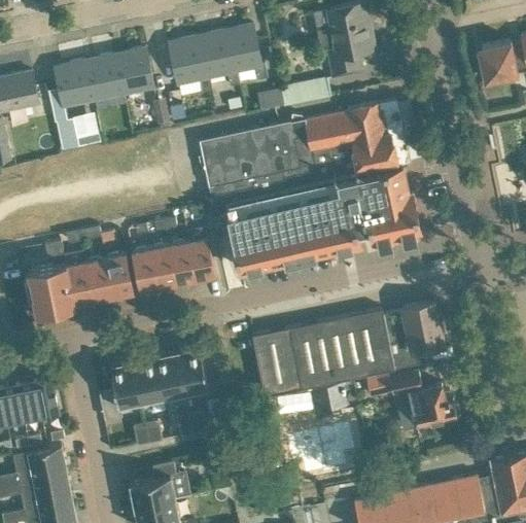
[(357,53),(374,49),(363,1),(312,11),(320,54),(328,51),(334,76),(361,71),(357,53)]
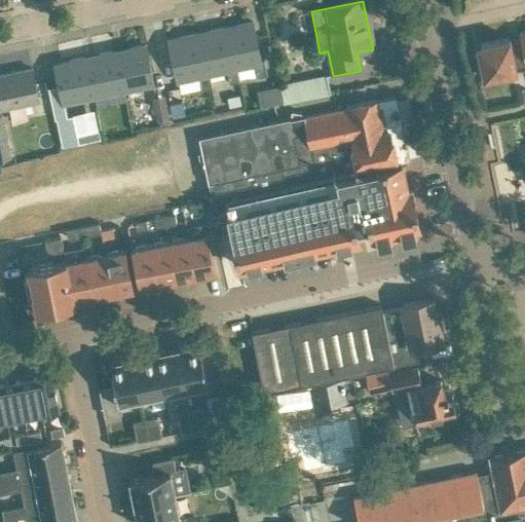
[(261,64),(253,25),(224,31),(235,83),(238,83),(235,69),(253,66),(256,79),(266,77),(263,64),(261,64)]
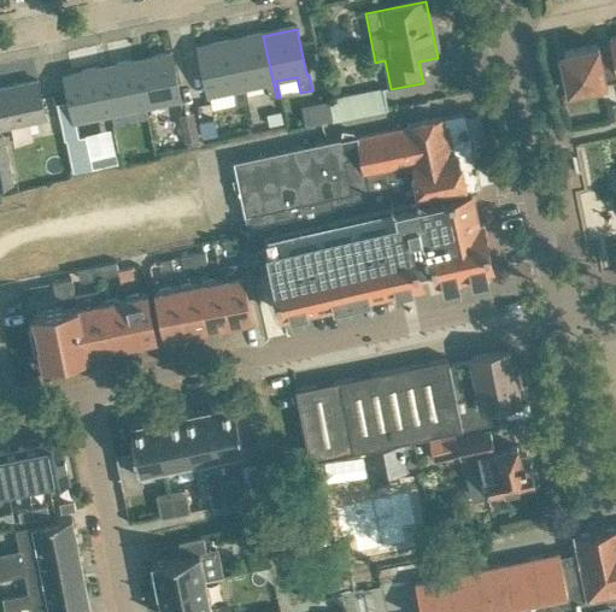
[(276,98),(263,36),(230,42),(244,105),(246,105),(242,88),(265,83),(269,100),(276,98)]
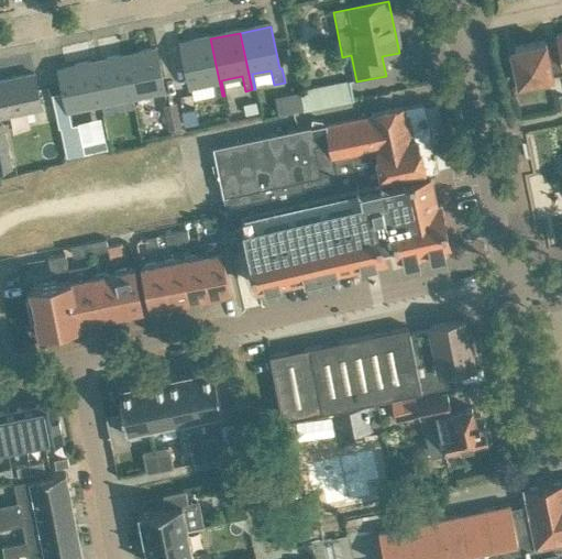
[(222,96),(210,39),(179,45),(188,88),(211,83),(215,97),(222,96)]
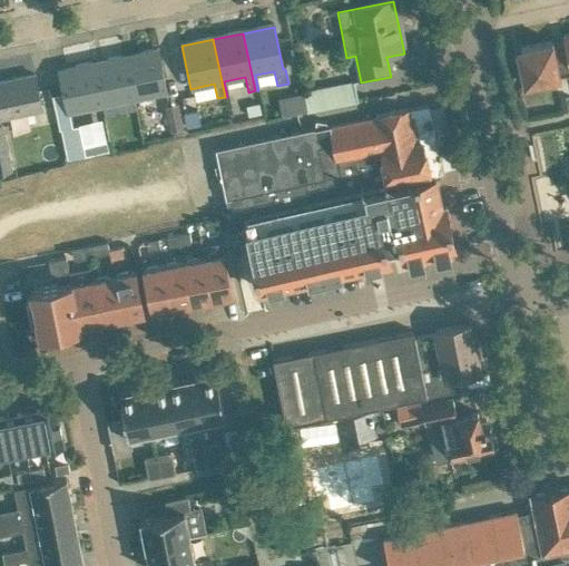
[(520,50),(517,56),(523,87),(559,79),(568,77),(568,71),(563,46),(552,48),(551,44),(520,50)]
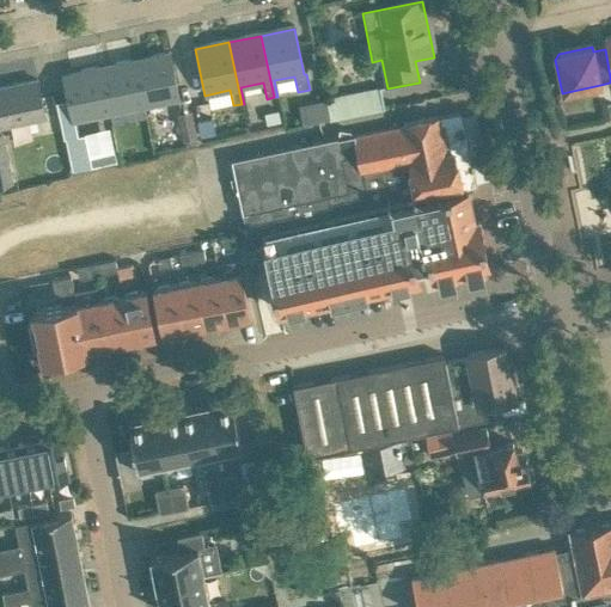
[(142,108),(178,100),(169,55),(150,59),(133,62),(142,108)]
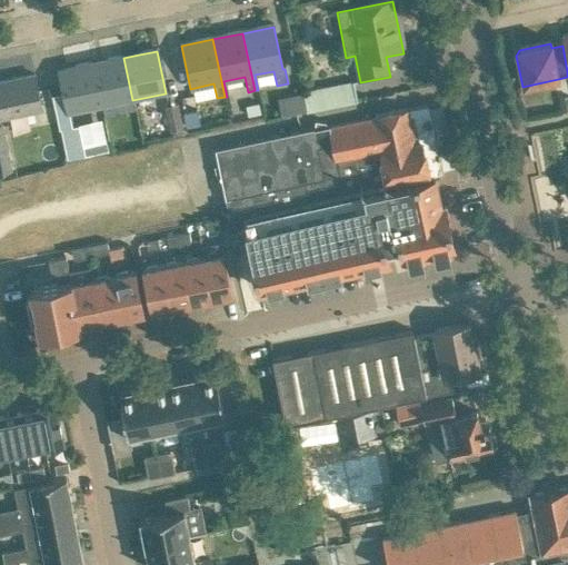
[(100,107),(132,100),(123,58),(107,62),(91,65),(100,107)]
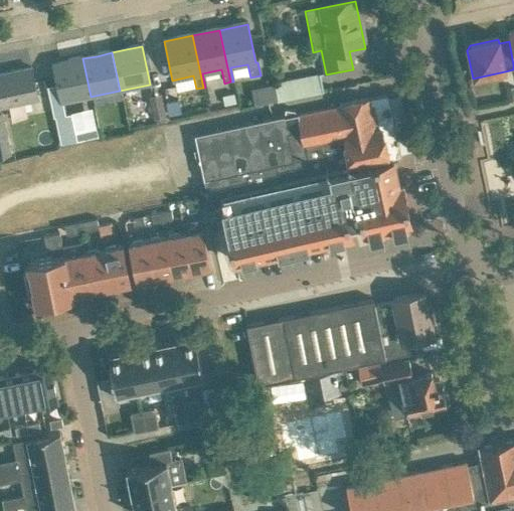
[(61,104),(91,97),(82,58),(67,62),(53,64),(54,69),(61,104)]
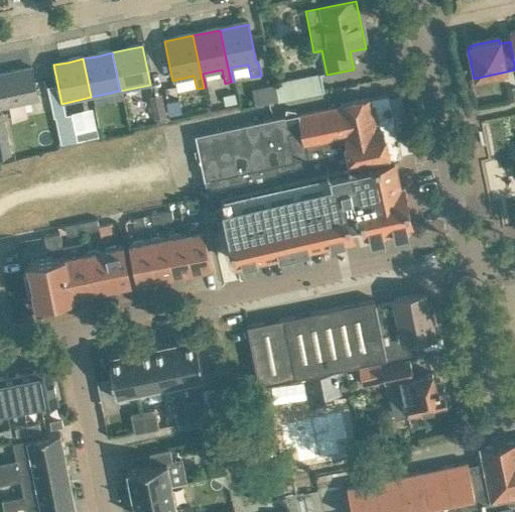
[(0,109),(37,101),(30,70),(0,76),(0,109)]
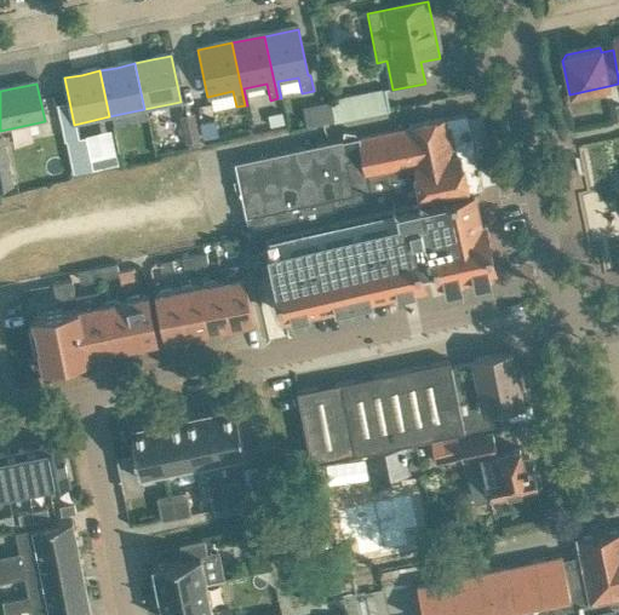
[(331,125),(350,121),(389,114),(384,91),(327,103),(331,125)]
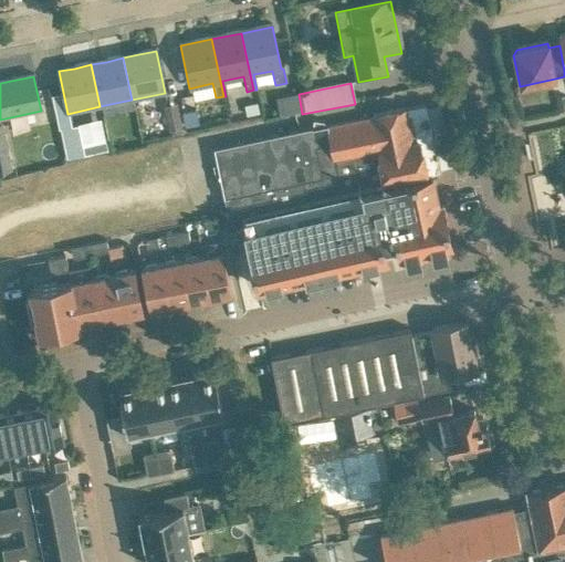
[(312,128),(213,151),(217,166),(221,165),(223,175),(219,176),(221,187),(225,198),(241,194),(246,214),(356,191),(384,186),(418,179),(419,179),(427,178),(420,143),(411,145),(404,110),(383,115),(372,117),(372,118),(327,128),(327,126),(323,127),(313,126),(313,129),(312,129),(312,128)]
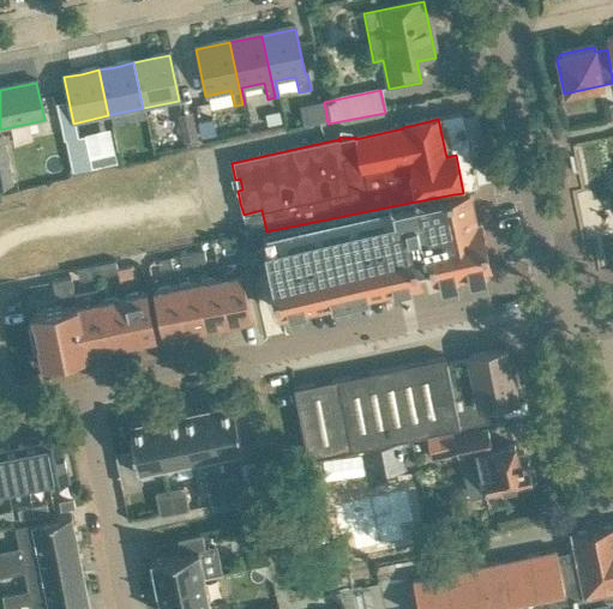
[(0,186),(11,184),(1,138),(0,138),(0,186)]
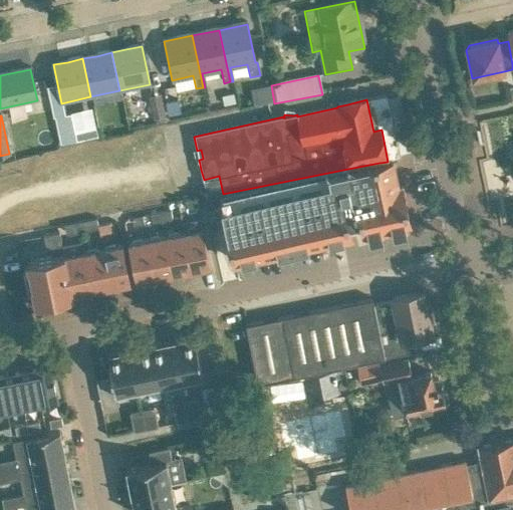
[(74,144),(68,116),(53,119),(58,147),(74,144)]
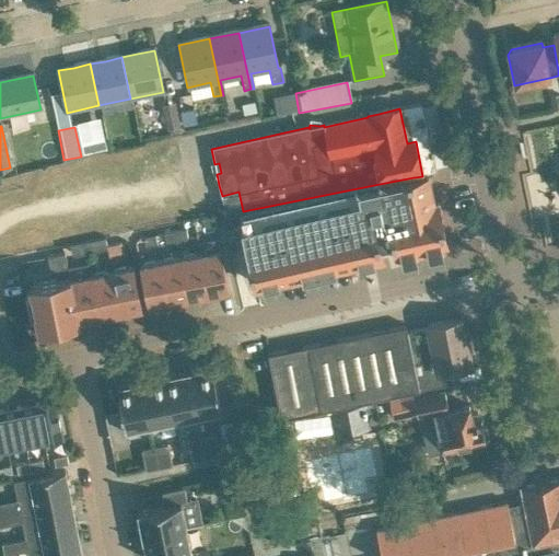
[(243,211),(237,212),(239,216),(241,228),(254,287),(302,276),(302,277),(334,270),(334,269),(374,261),(371,246),(393,242),(396,259),(403,258),(403,261),(416,257),(415,255),(428,253),(429,255),(441,252),(441,250),(447,248),(437,203),(433,203),(427,175),(422,176),(415,177),(414,177),(380,184),(352,189),(243,211)]
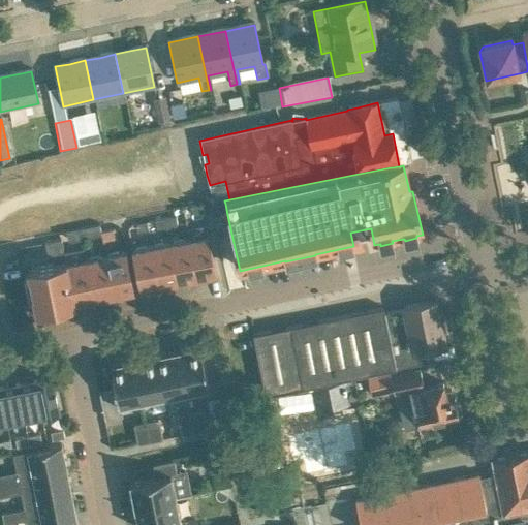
[(212,218),(223,216),(221,204),(214,206),(210,207),(212,218)]
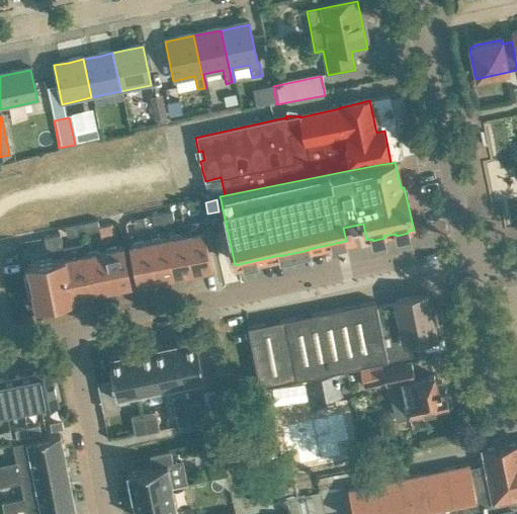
[(189,212),(199,210),(196,202),(187,204),(189,212)]
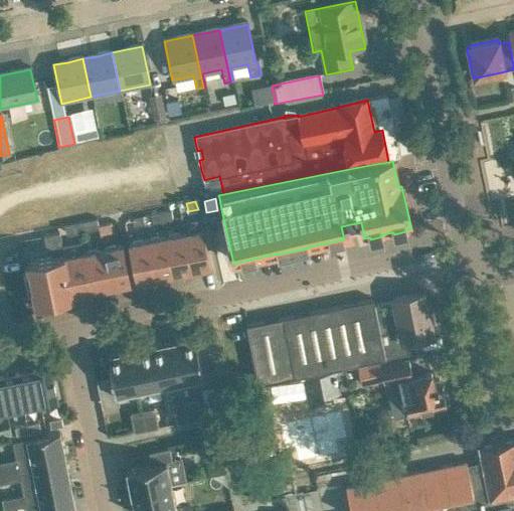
[(161,215),(162,223),(172,221),(171,213),(161,215)]
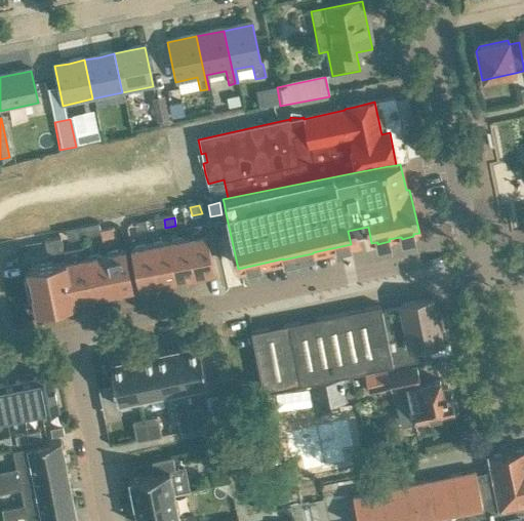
[(164,219),(154,222),(155,229),(165,228),(164,219)]
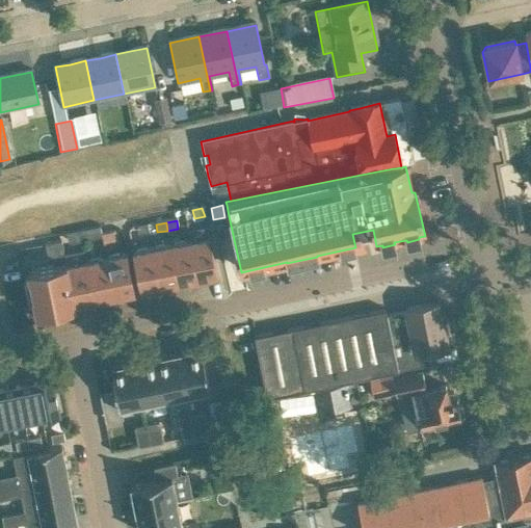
[(138,236),(149,234),(147,226),(136,228),(138,236)]
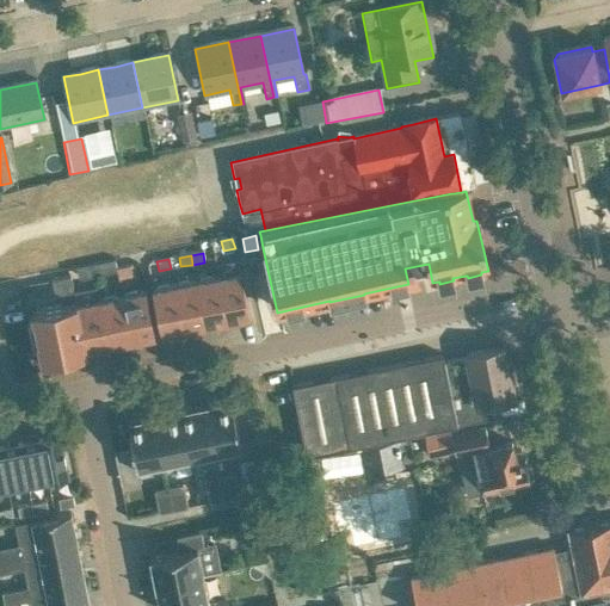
[(94,279),(116,274),(115,270),(116,270),(115,263),(91,267),(94,279)]
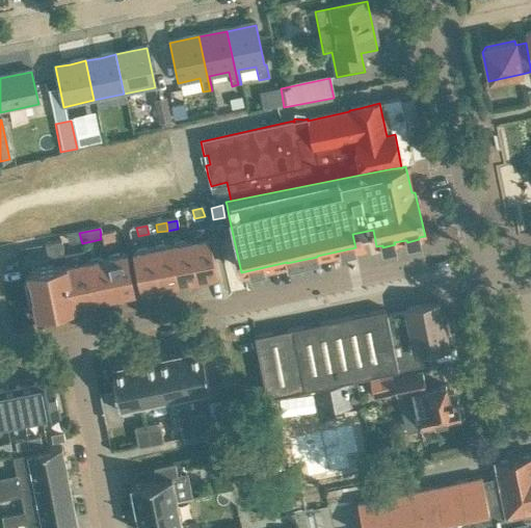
[(71,245),(82,243),(79,233),(67,235),(68,243),(71,245)]
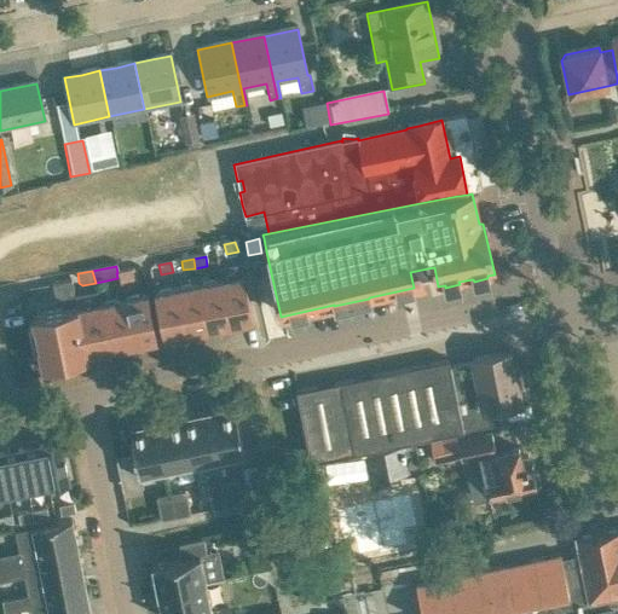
[(133,283),(132,271),(117,273),(116,273),(117,278),(119,278),(120,285),(133,283)]
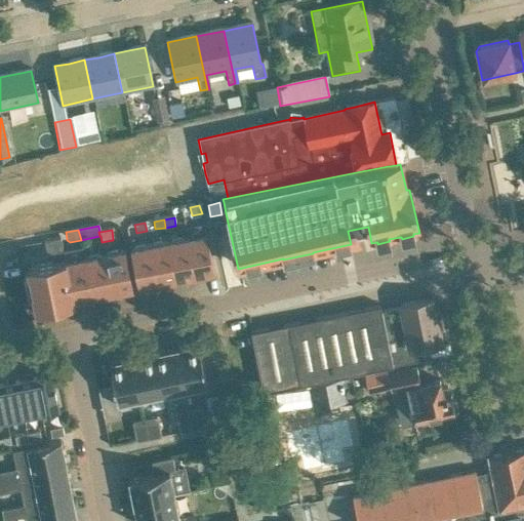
[(196,277),(214,273),(206,235),(188,239),(196,277)]
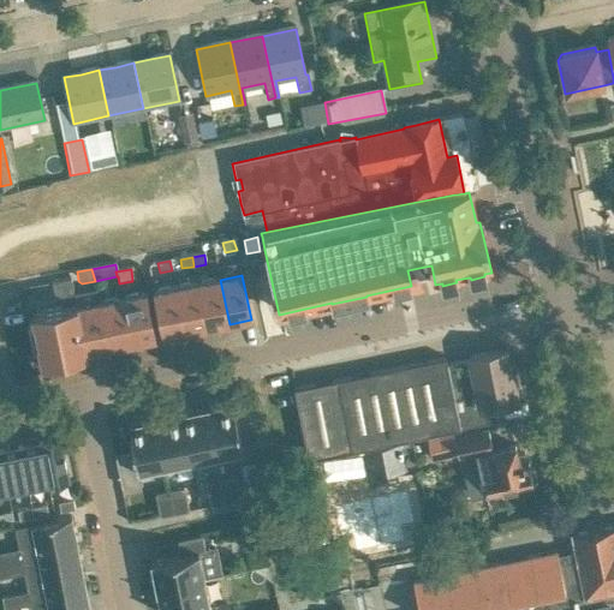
[(207,329),(230,324),(220,280),(197,283),(207,329)]
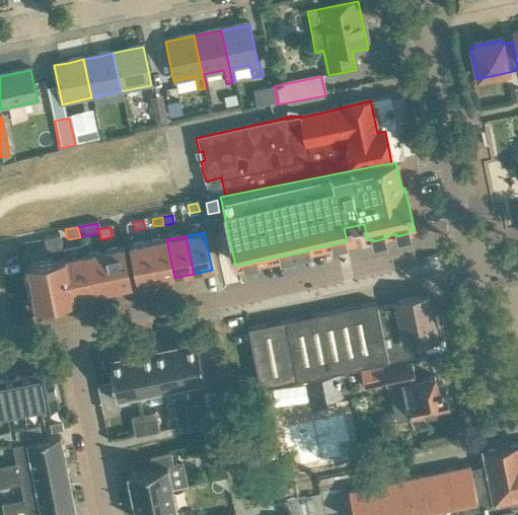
[(72,301),(59,237),(43,240),(46,254),(50,253),(52,261),(27,266),(28,271),(23,272),(28,295),(33,294),(37,308),(72,301)]
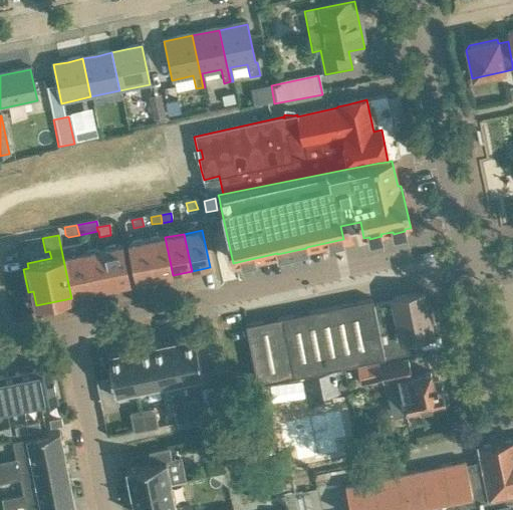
[(64,258),(64,256),(60,235),(58,235),(71,298),(72,297),(72,296),(90,292),(83,254),(64,258)]
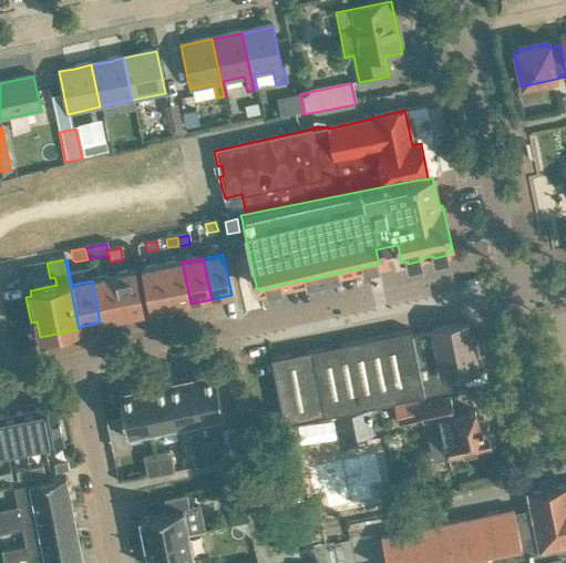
[(171,308),(191,304),(182,262),(162,266),(171,308)]
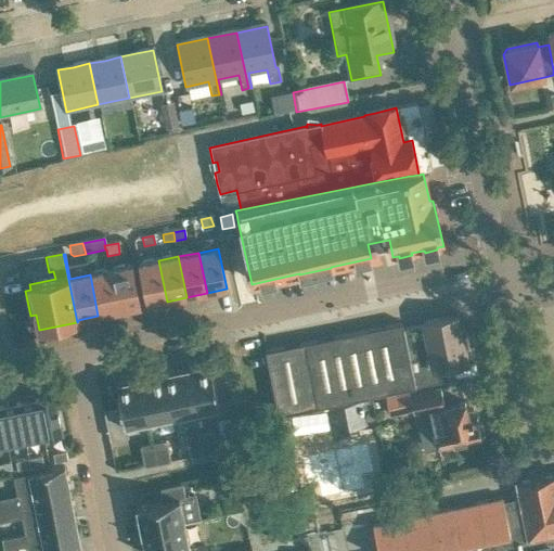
[(146,305),(167,302),(158,260),(139,265),(146,305)]
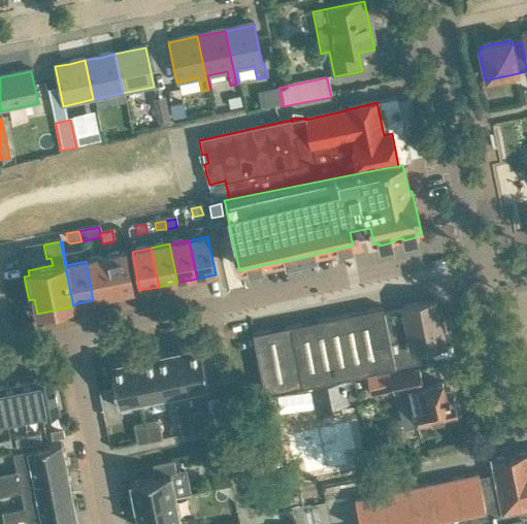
[(112,296),(133,292),(126,253),(105,257),(112,296)]
